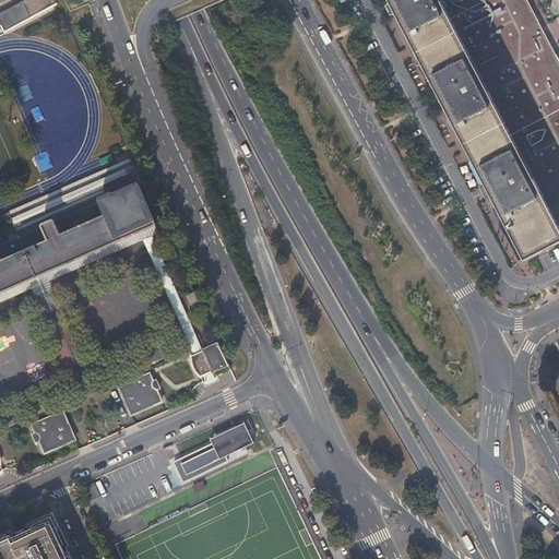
[(0,32),(57,3),(55,0),(22,0),(0,12),(0,32)]
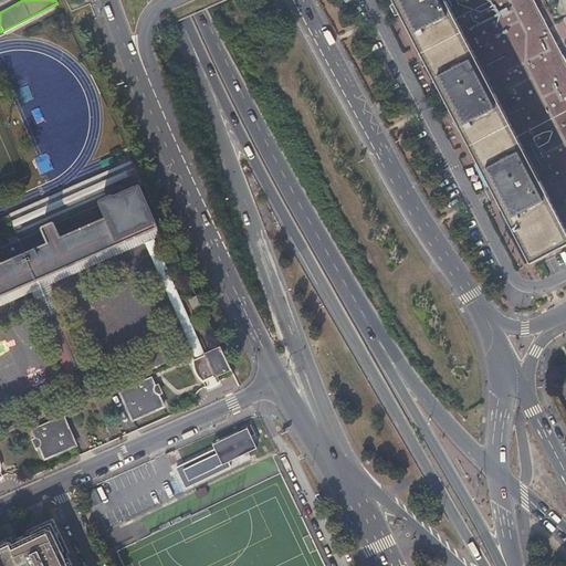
[(533,262),(565,244),(565,241),(440,0),(397,0),(470,139),(533,262)]
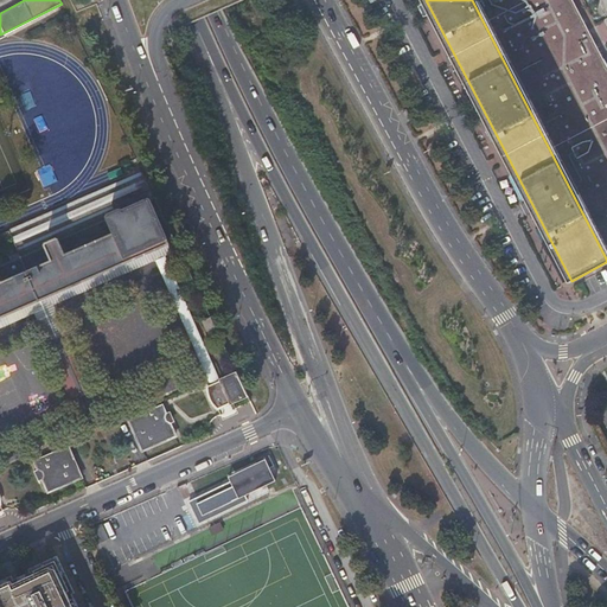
[(606,62),(575,0),(472,0),(606,259),(606,62)]
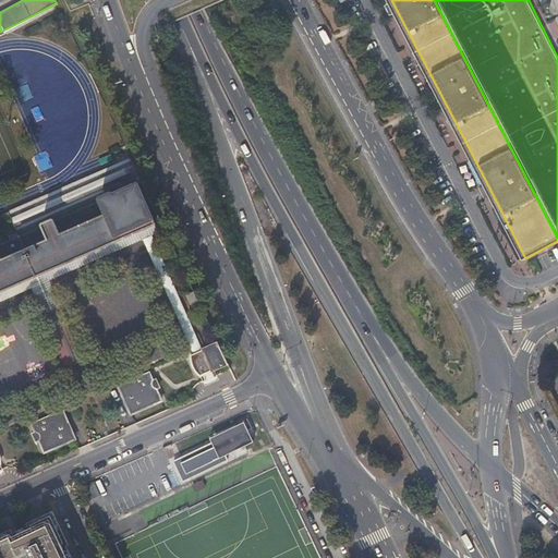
[(44,123),(35,125),(39,141),(48,137),(44,123)]
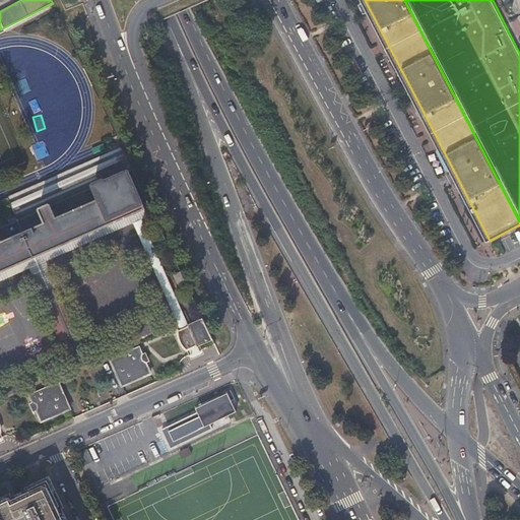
[(124,152),(121,146),(7,196),(17,218),(38,209),(39,206),(48,202),(52,203),(93,185),(94,182),(104,178),(107,180),(128,170),(131,168),(127,158),(124,152)]
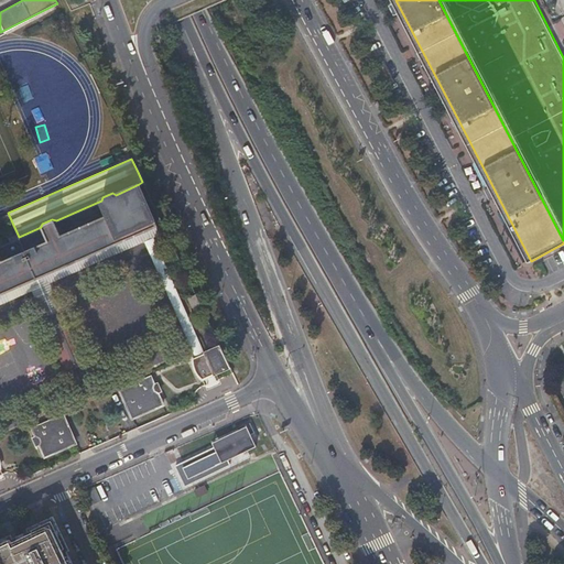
[(21,169),(26,182),(44,174),(38,161),(21,169)]
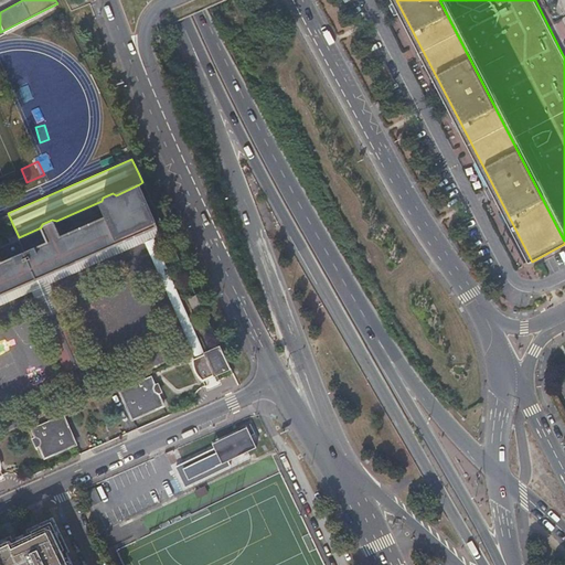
[(41,227),(19,237),(3,244),(0,245),(0,295),(139,234),(150,230),(158,226),(139,184),(116,195),(113,193),(103,198),(102,201),(56,221),(52,220),(42,224),(41,227)]
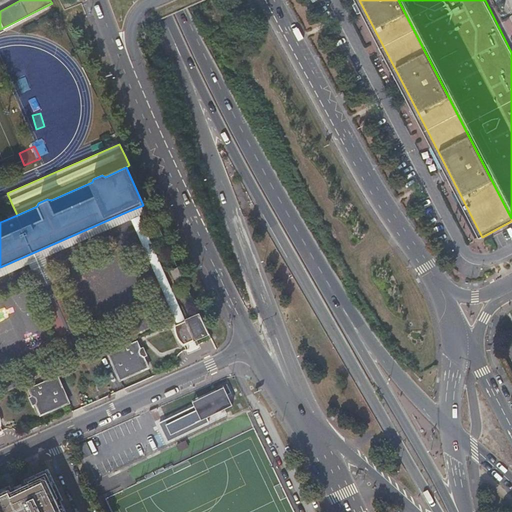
[(185,319),(136,208),(126,212),(177,323),(185,319)]
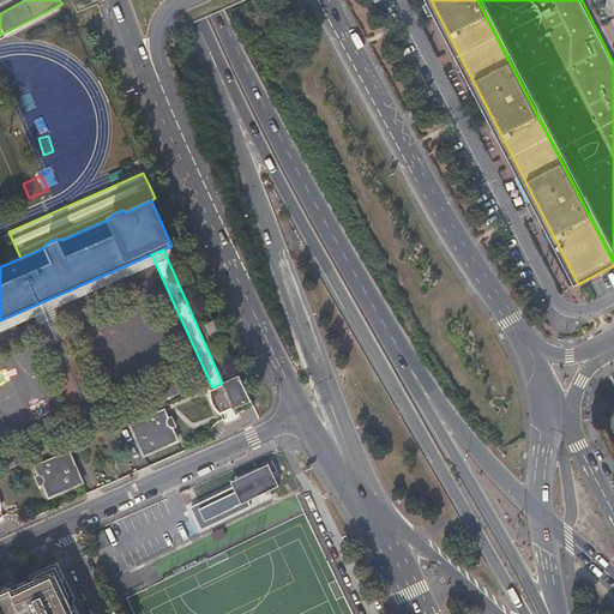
[(221,336),(212,318),(203,323),(211,339),(221,336)]
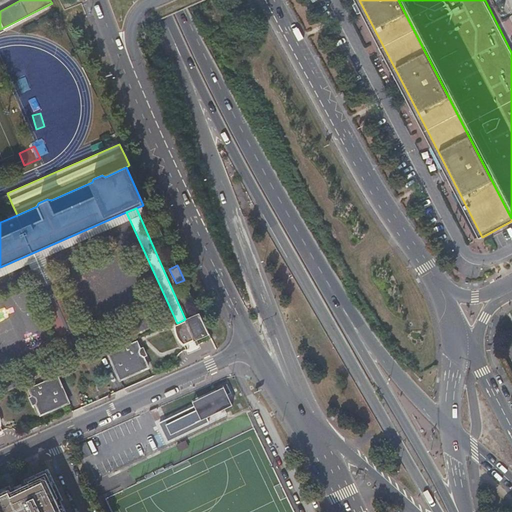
[(200,313),(185,319),(177,323),(175,324),(175,328),(175,330),(176,335),(179,339),(182,343),(209,332),(200,313)]
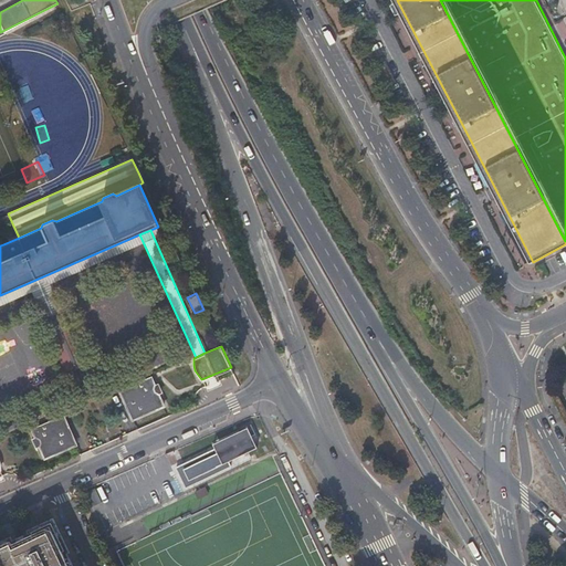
[(150,377),(121,390),(133,418),(164,406),(150,377)]
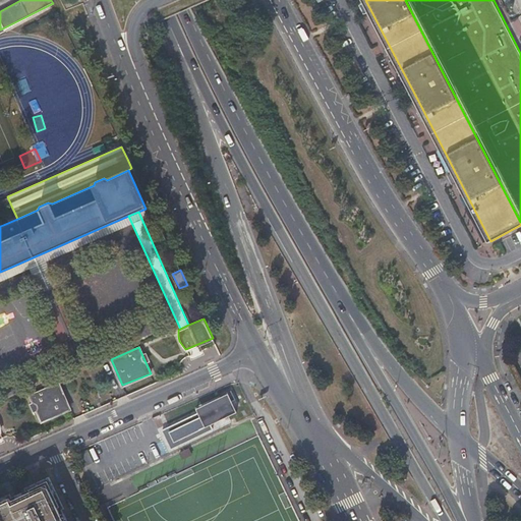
[(69,409),(57,383),(30,395),(41,420),(69,409)]
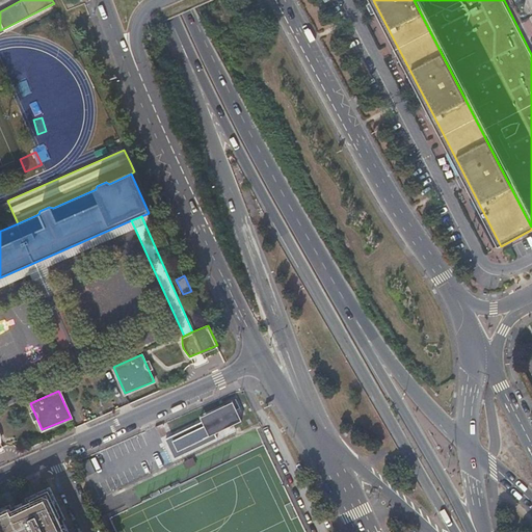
[(242,421),(234,403),(206,416),(208,421),(166,439),(175,457),(218,439),(216,432),(242,421)]
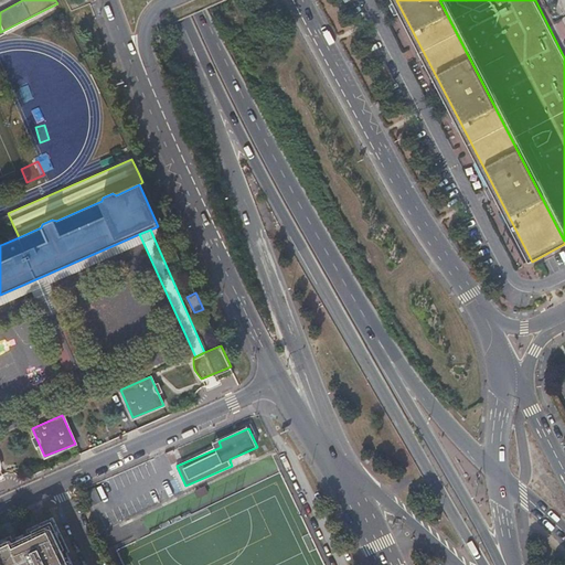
[(0,564),(66,564),(49,523),(0,545),(0,564)]
